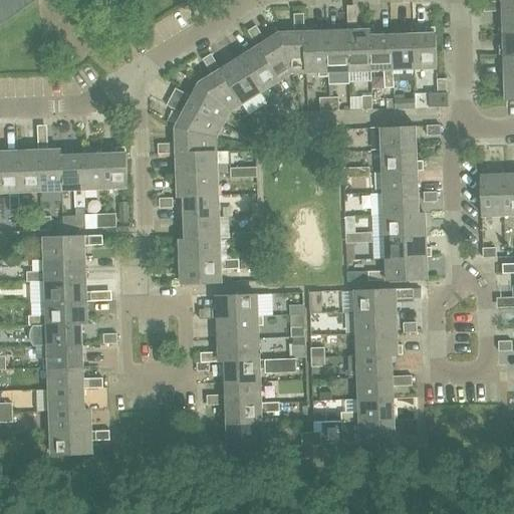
[(0,0),(0,25),(36,0),(0,0)]
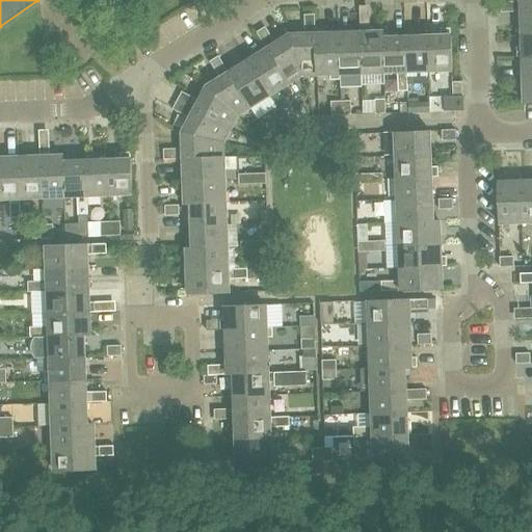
[(515,0),(501,0),(502,10),(515,10),(515,0)]
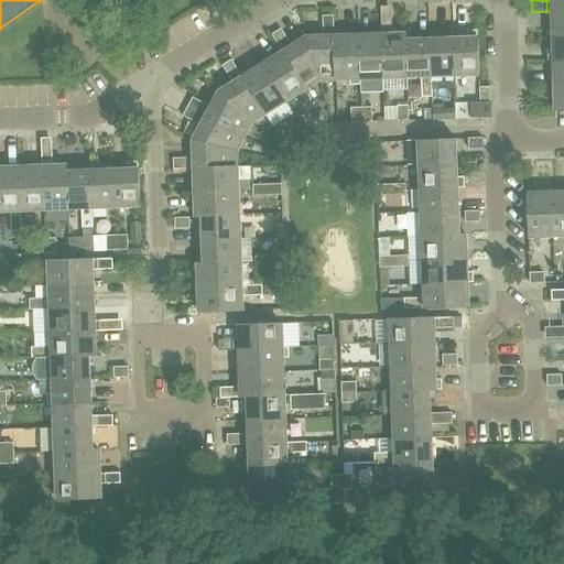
[(554,11),(563,10),(563,0),(552,0),(553,0),(554,11)]
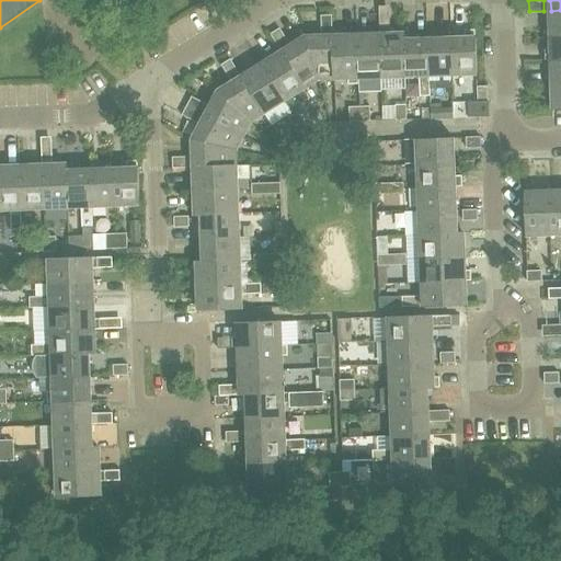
[(560,10),(551,11),(551,34),(560,33),(560,10)]
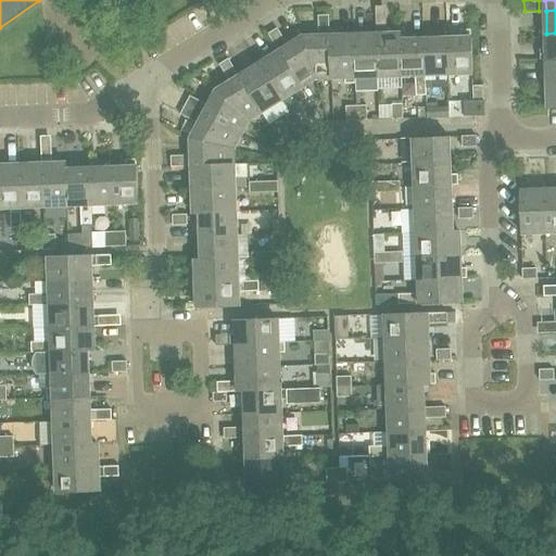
[(315,78),(332,77),(330,36),(329,14),(319,14),(319,36),(302,36),(315,78)]
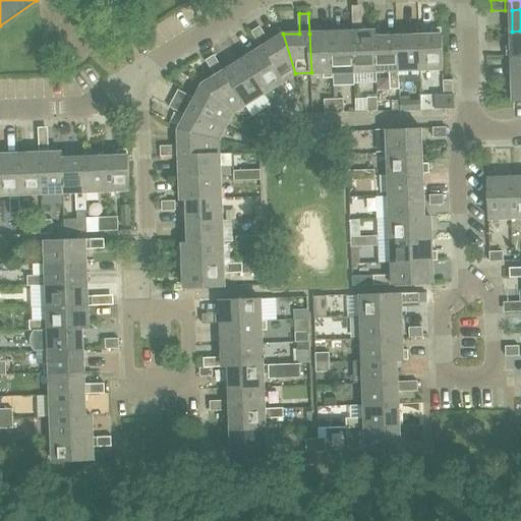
[(354,70),(377,70),(374,36),(377,36),(375,31),(363,32),(362,24),(353,25),(353,32),(354,70)]
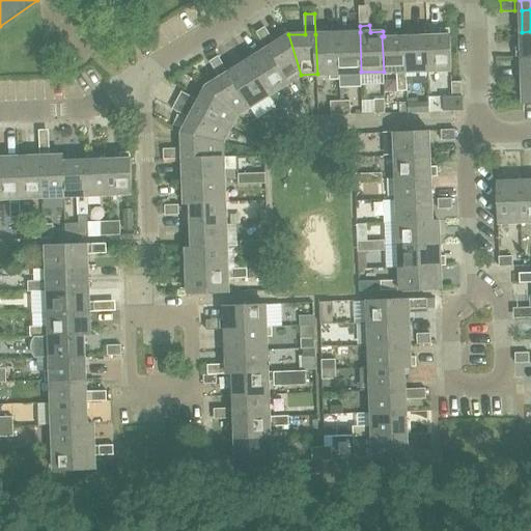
[(257,32),(267,49),(288,83),(301,75),(288,34),(276,43),(266,27),(257,32)]
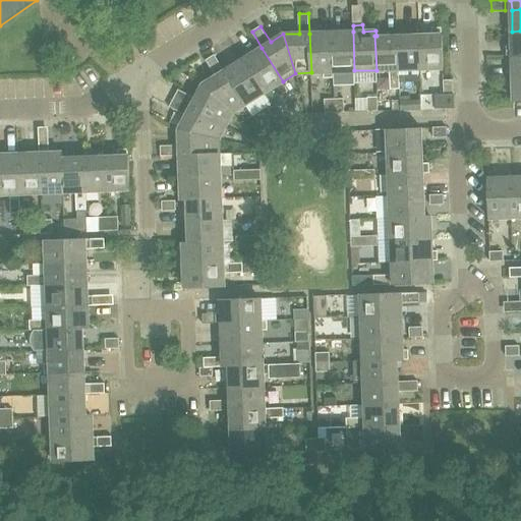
[(420,68),(443,67),(442,34),(441,34),(441,27),(431,27),(431,35),(419,35),(420,68)]
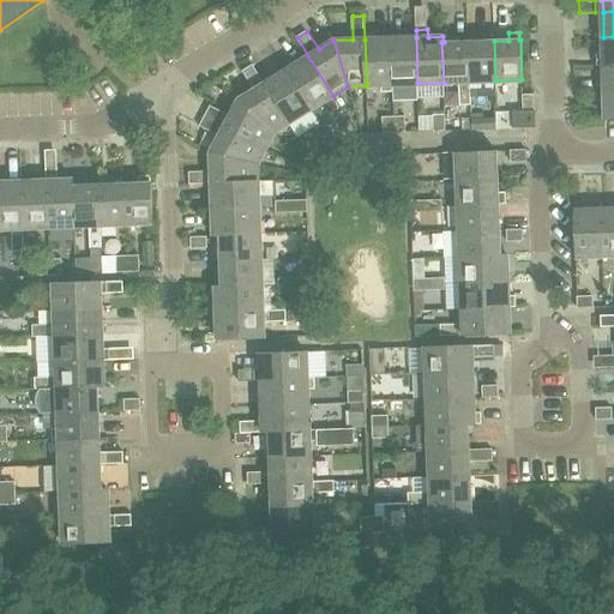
[(613,36),(603,37),(605,53),(596,53),(597,64),(605,64),(613,62),(613,36)]
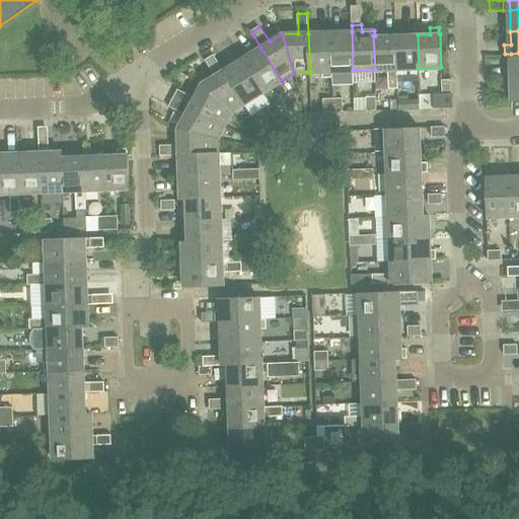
[(352,31),(329,32),(331,71),(353,70),(352,31)]
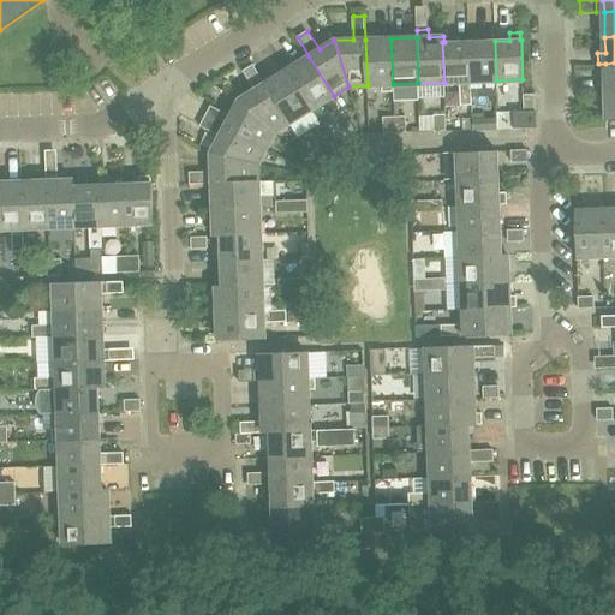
[(394,91),(393,84),(390,39),(365,40),(368,85),(382,84),(382,93),(394,91)]
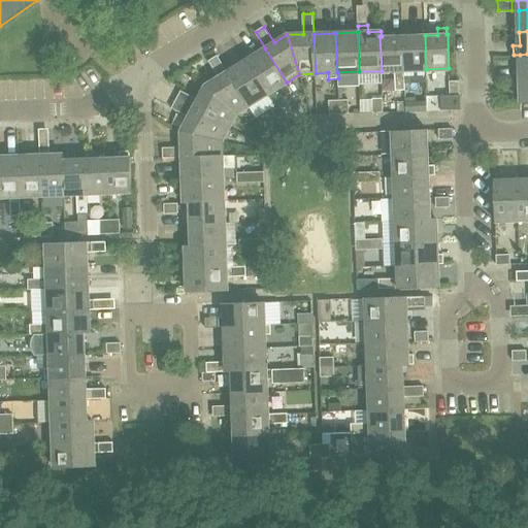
[(404,70),(426,69),(425,35),(402,36),(404,70)]
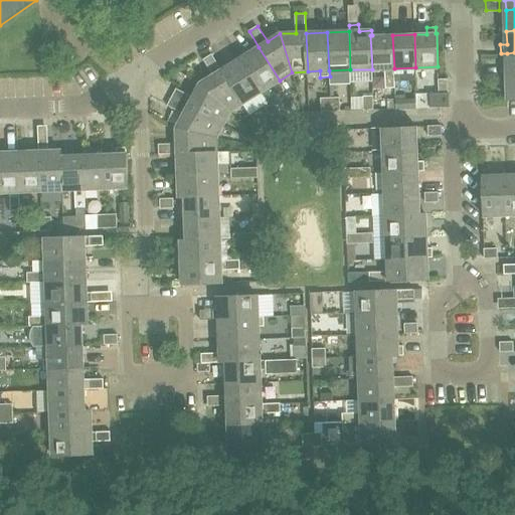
[(394,88),(394,68),(392,35),(372,35),(370,35),(372,69),(384,68),(385,88),(394,88)]
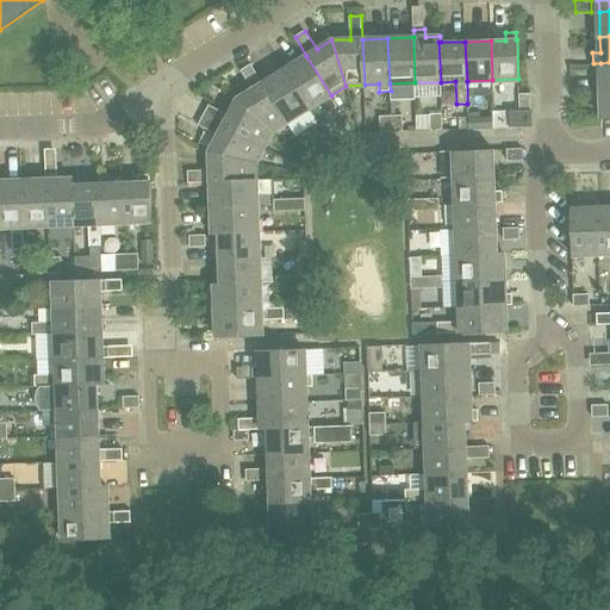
[(309,109),(331,95),(306,56),(285,69),(309,109)]
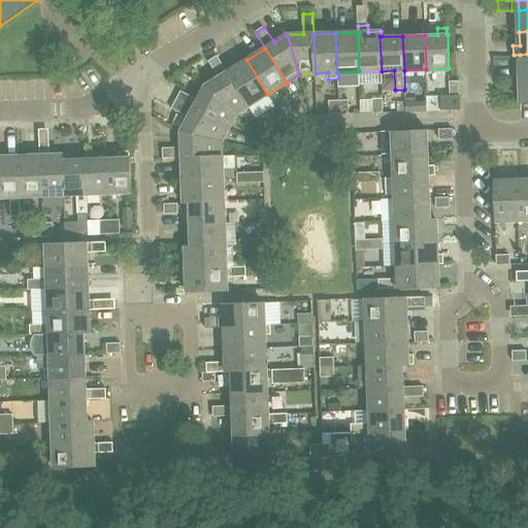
[(219,77),(205,86),(235,113),(249,105),(227,72),(217,56),(208,61),(219,77)]
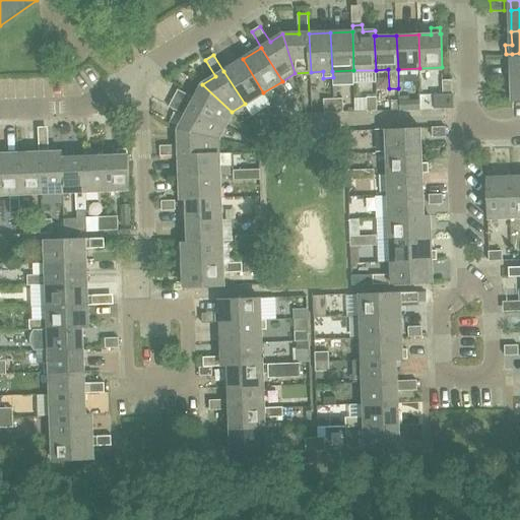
[(263,92),(243,59),(223,71),(245,104),(263,92)]
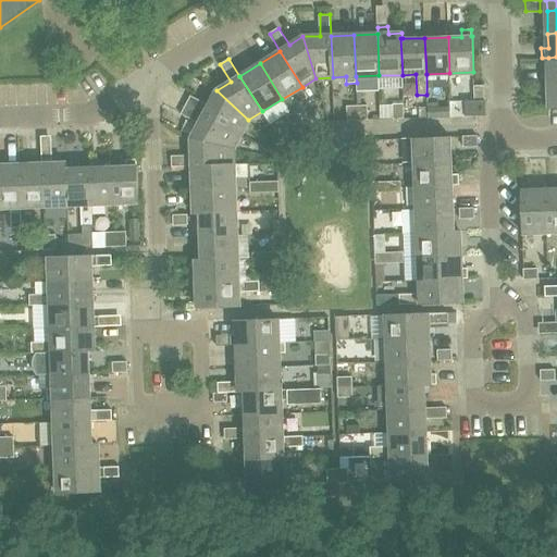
[(473,86),(474,100),(484,100),(484,85),(473,86)]
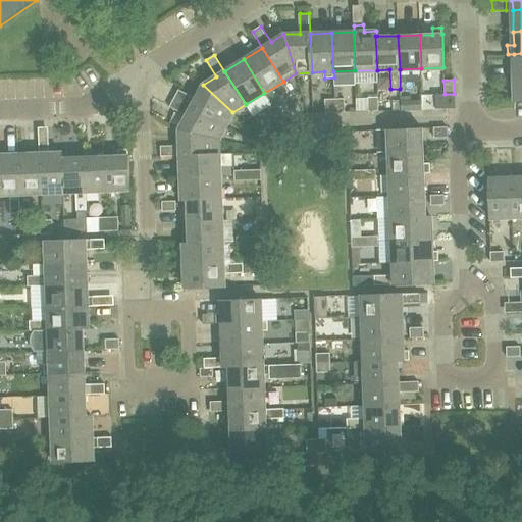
[(225,126),(232,112),(203,85),(196,99),(178,90),(174,98),(225,126)]
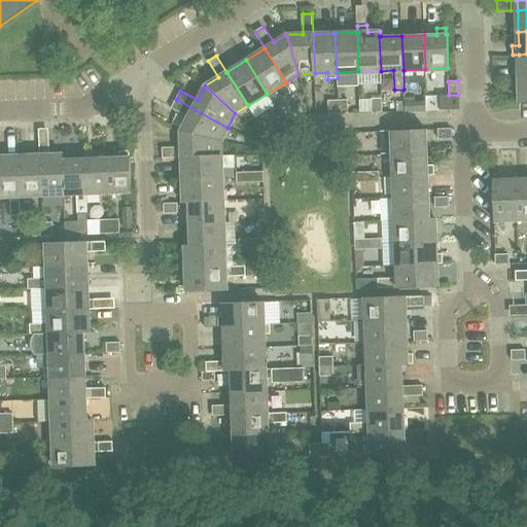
[(458,95),(449,95),(440,95),(440,109),(459,109),(459,95),(458,95)]
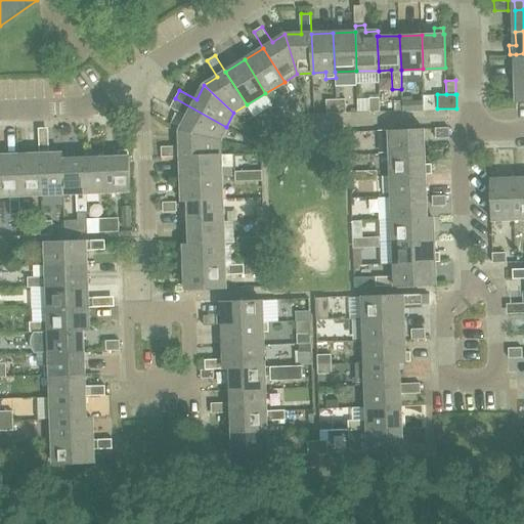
[(402,111),(412,111),(412,97),(402,97),(402,111)]
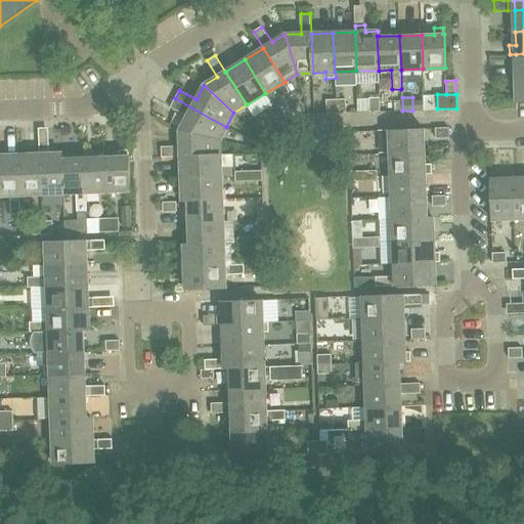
[(226,127),(175,98),(170,106),(187,116),(180,130),(220,140),(226,127)]
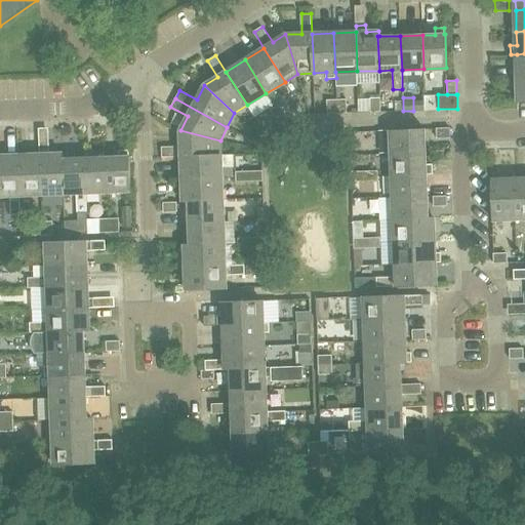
[(370,112),(380,112),(380,98),(370,98),(370,112)]
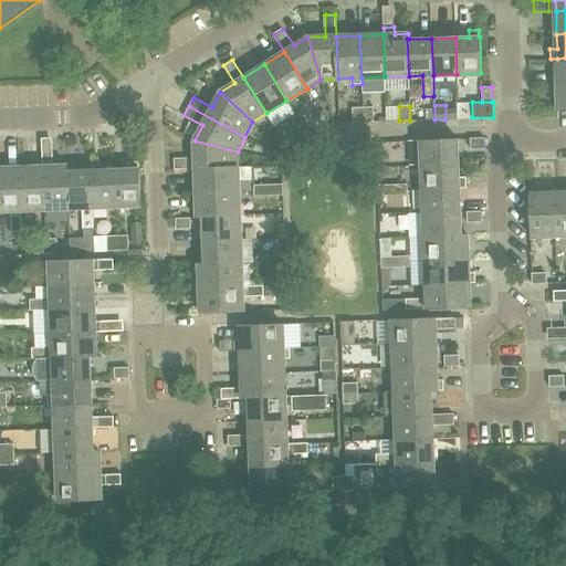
[(353,122),(364,122),(363,107),(353,107),(353,122)]
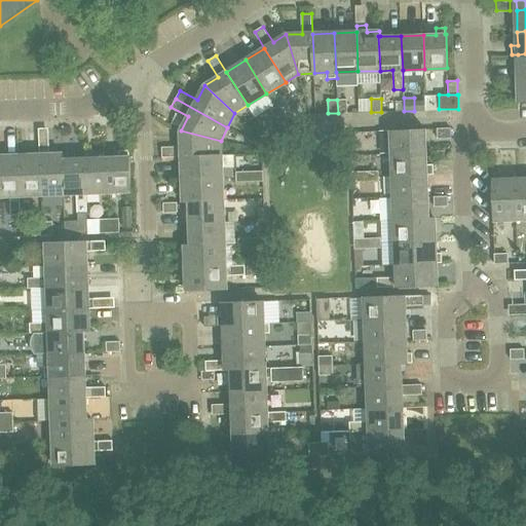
[(337,100),(338,113),(347,113),(347,100),(337,100)]
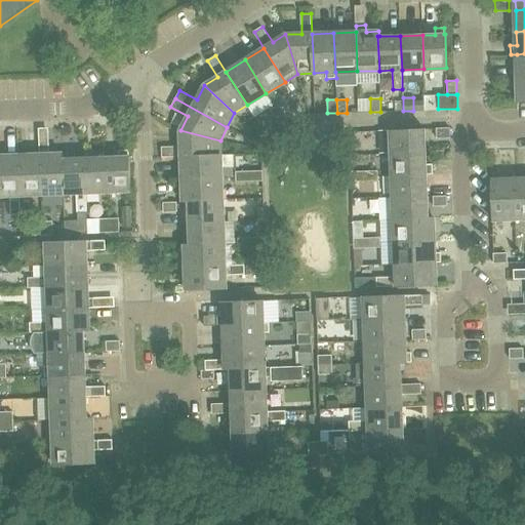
[(270,108),(277,120),(285,114),(278,103),(270,108)]
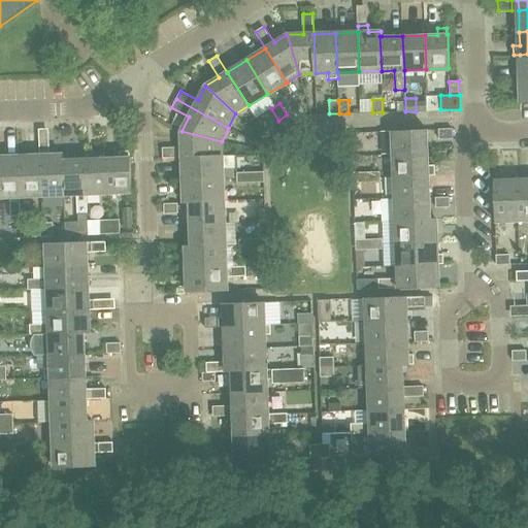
[(294,127),(287,114),(278,121),(285,132),(294,127)]
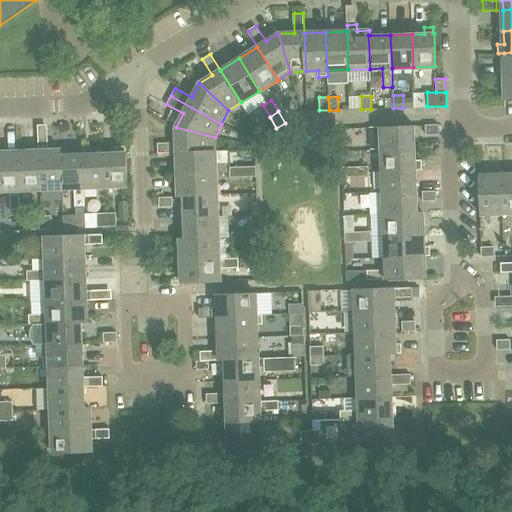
[(381,126),(381,147),(415,146),(414,125),(381,126)]
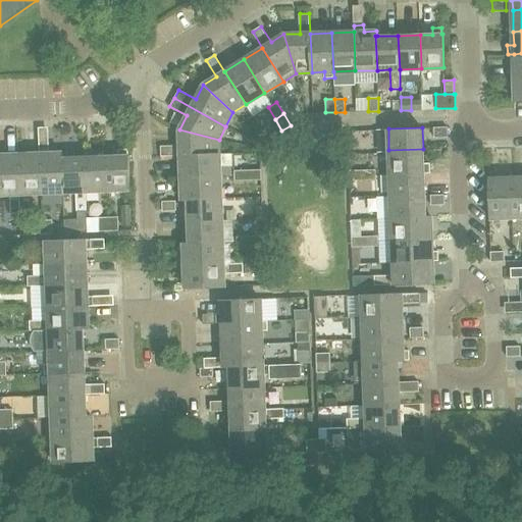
[(433,127),(434,138),(448,137),(447,127),(433,127)]
